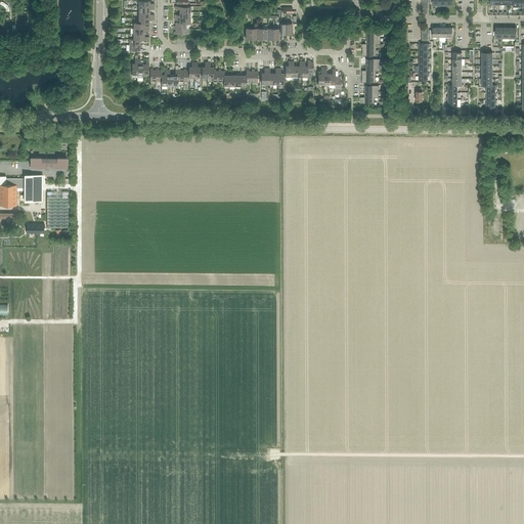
[(41,158),(32,158),(32,164),(31,164),(31,167),(32,167),(32,170),(46,170),(46,171),(51,171),(51,170),(67,170),(67,168),(68,168),(68,164),(67,164),(67,158),(57,158),(57,159),(41,159),(41,158)]
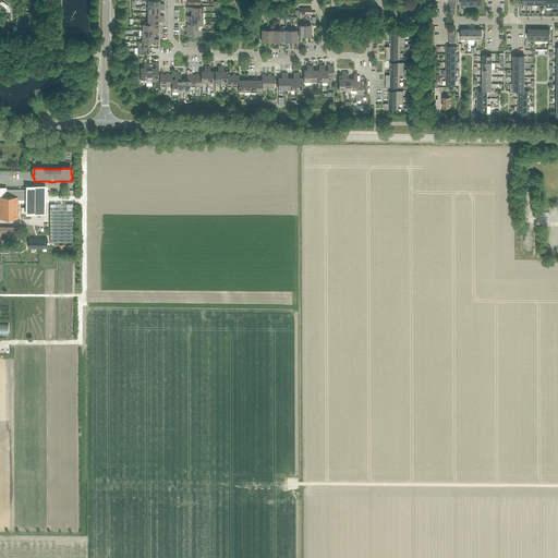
[(0,218),(17,219),(17,199),(26,199),(26,214),(45,215),(46,186),(26,186),(26,191),(5,191),(5,189),(0,187),(0,218)]
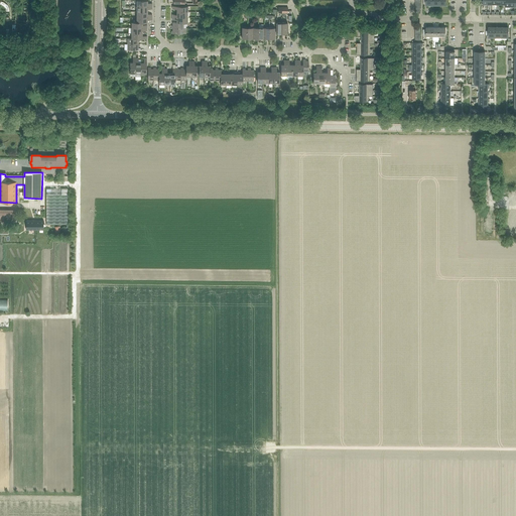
[(46,188),(46,224),(68,224),(68,188),(46,188)]
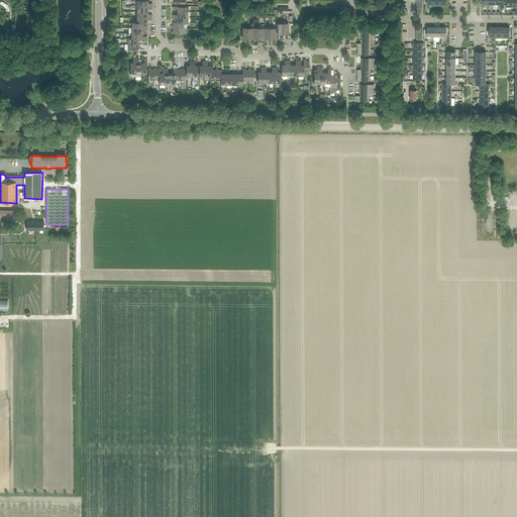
[(16,210),(0,209),(0,222),(16,222),(16,210)]
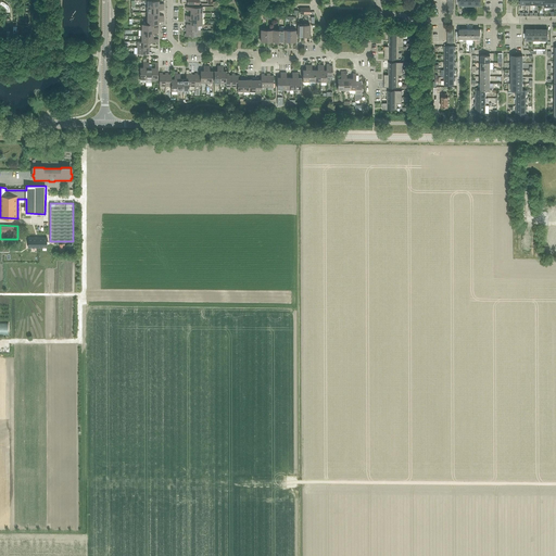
[(47,238),(28,238),(28,248),(47,248),(47,238)]
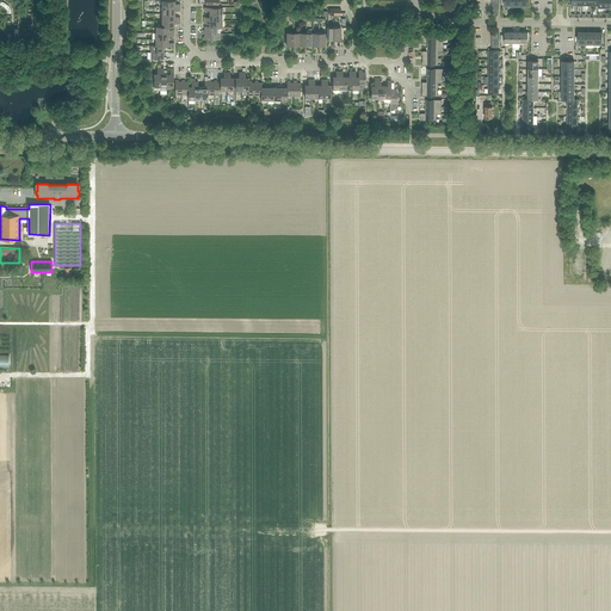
[(79,269),(76,269),(75,269),(73,270),(72,272),(72,273),(72,276),(73,277),(75,278),(78,278),(79,278),(81,277),(82,275),(82,273),(81,271),(80,270),(79,269)]
